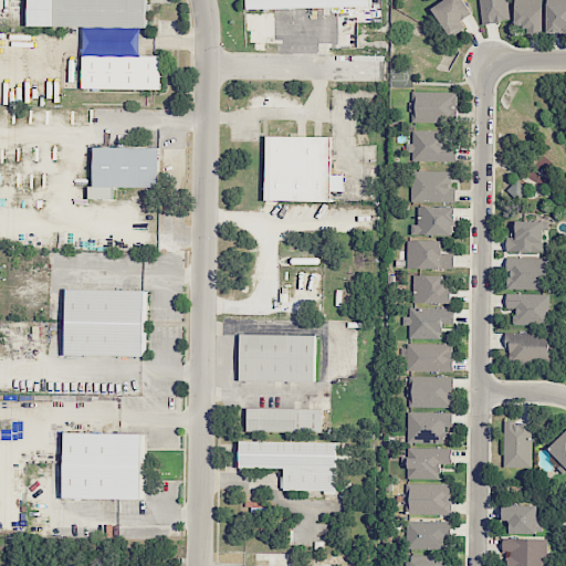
[(28,0),(28,25),(146,27),(146,10),(149,10),(149,3),(146,3),(146,0),(28,0)]
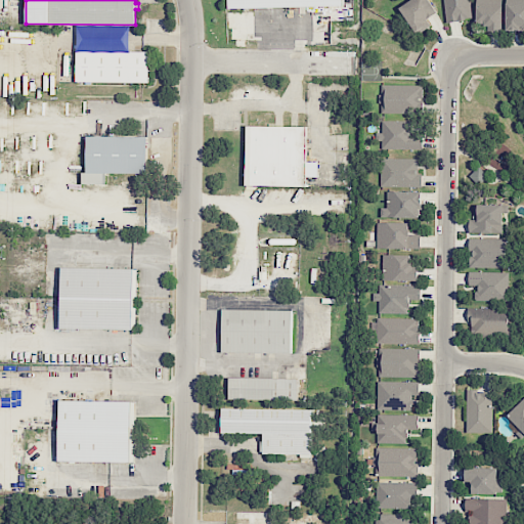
[(227,0),(228,9),(343,6),(342,0),(227,0)]
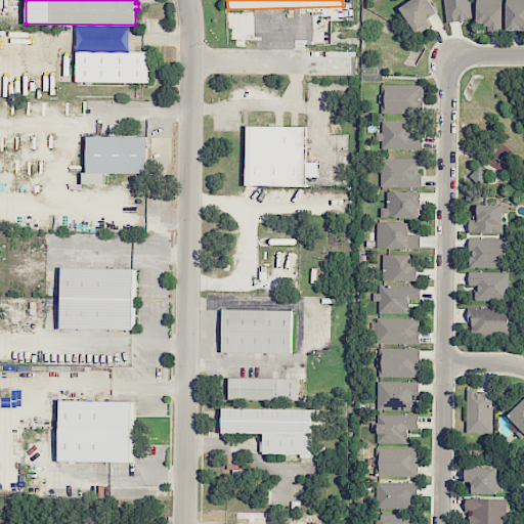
[(431,27),(426,18),(436,13),(428,0),(409,0),(399,5),(416,35),(431,27)]
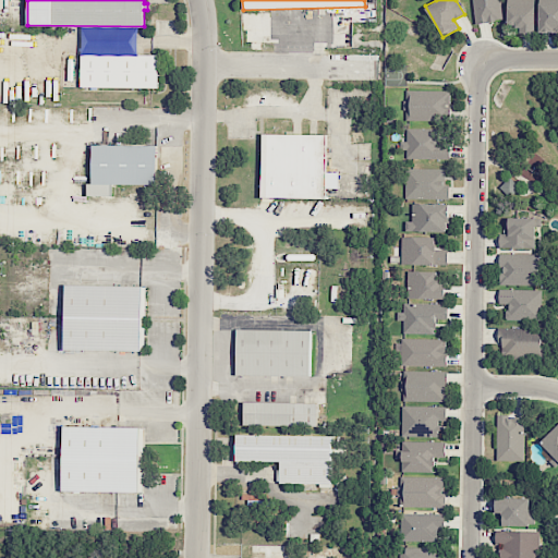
[(472,0),(475,24),(501,20),(498,0),(472,0)]
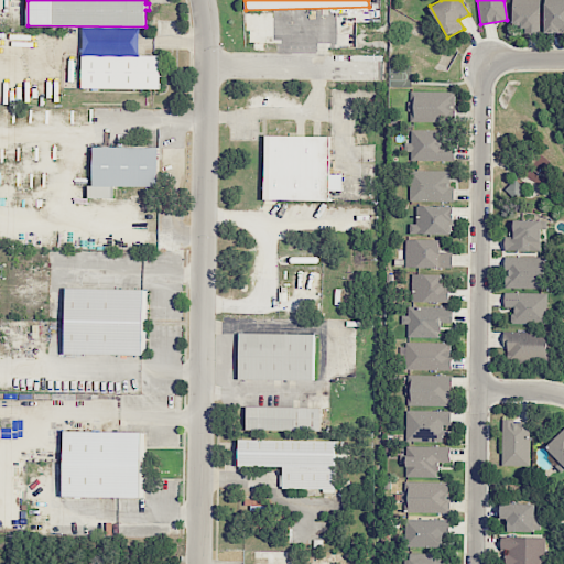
[(539,0),(511,0),(512,24),(523,24),(523,33),(541,32),(539,0)]
